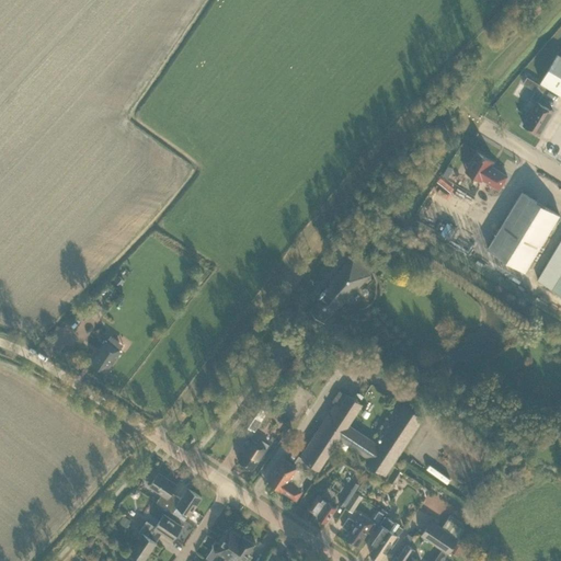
[(540,82),(560,94),(560,56),(557,54),(540,82)]
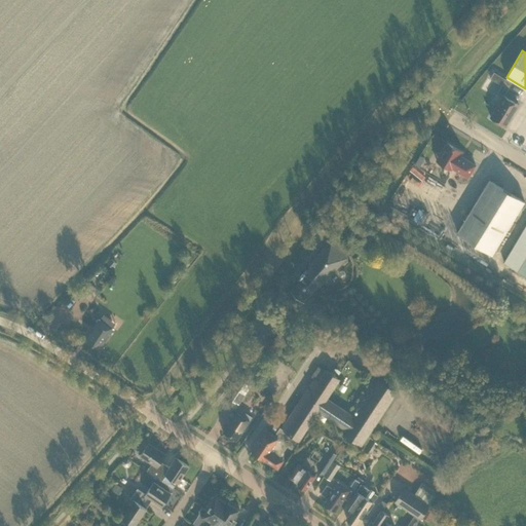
[(502,84),(499,89),(504,94),(512,84),(506,81),(509,79),(495,70),(491,76),(502,84)]
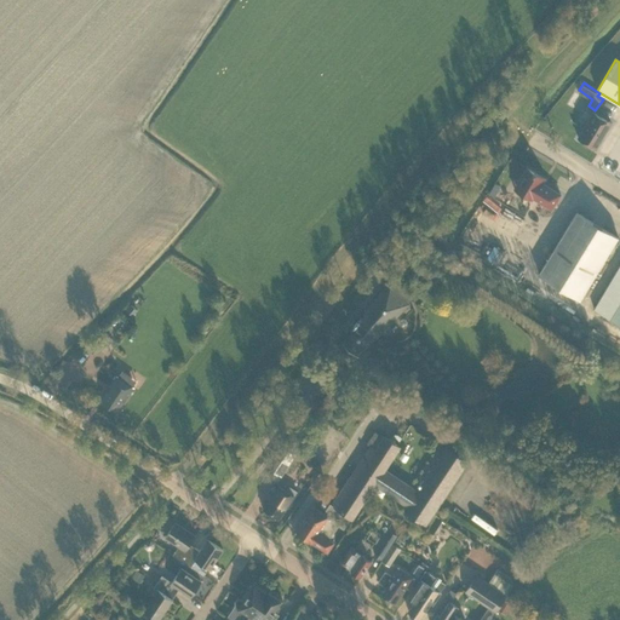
[(593,113),(578,138),(596,149),(612,124),(593,113)]
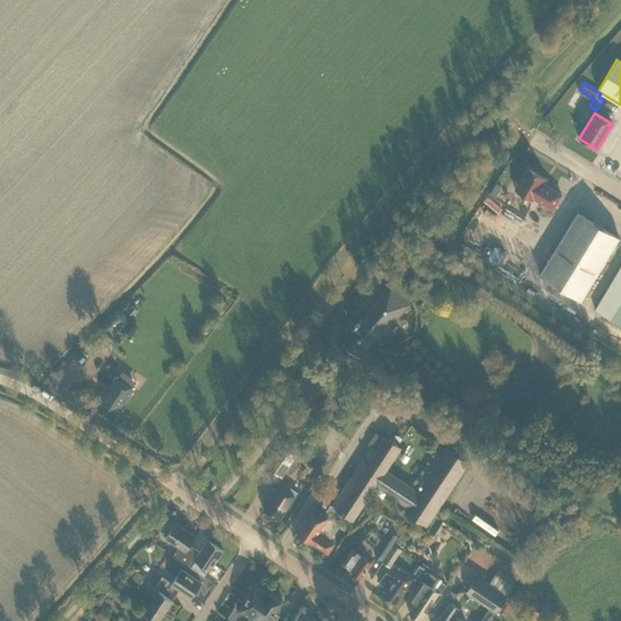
[(543,184),(546,180),(528,169),(514,189),(520,193),(520,194),(520,195),(525,198),(527,198),(528,197),(533,200),(534,199),(536,200),(545,186),(543,184)]
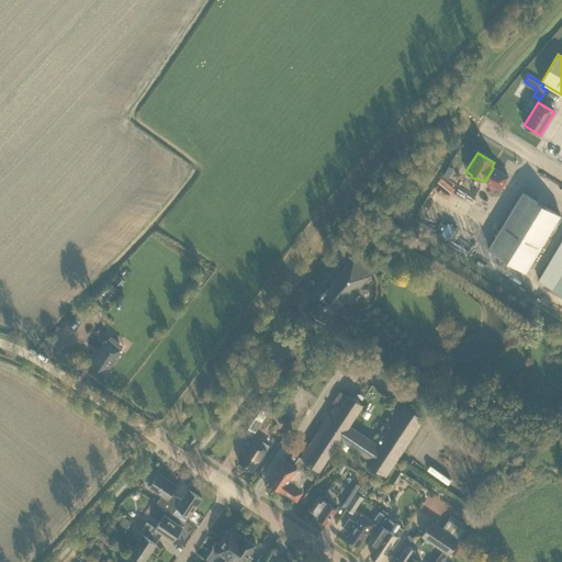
[(508,177),(493,168),(485,181),(501,190),(508,177)]
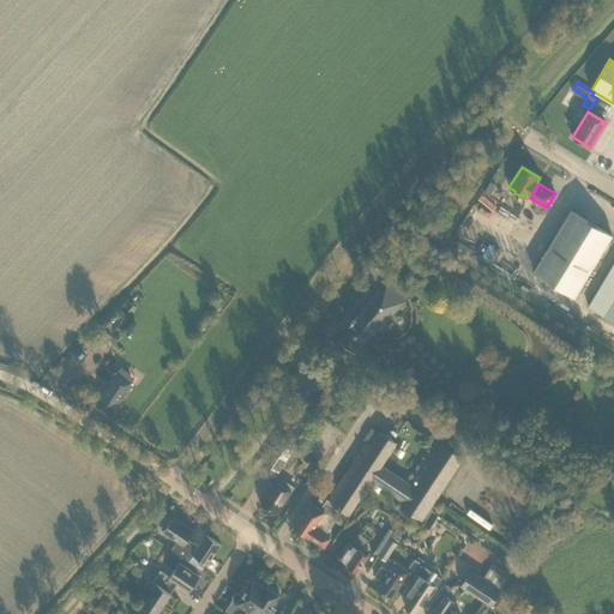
[(575,296),(613,235),(571,210),(534,271),(575,296)]
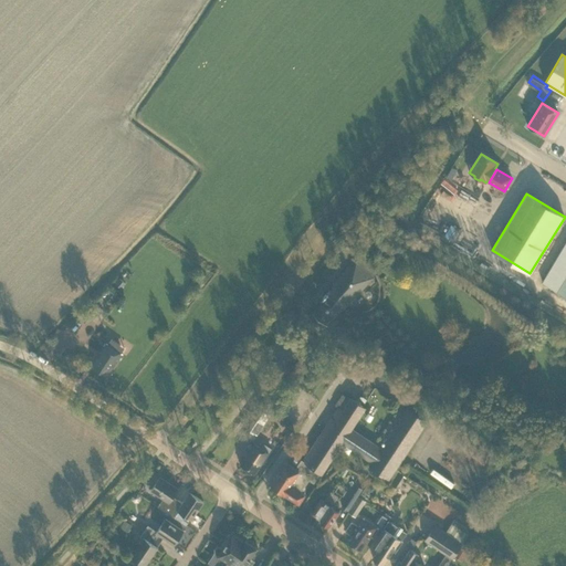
[(565,245),(544,283),(565,295),(565,245)]
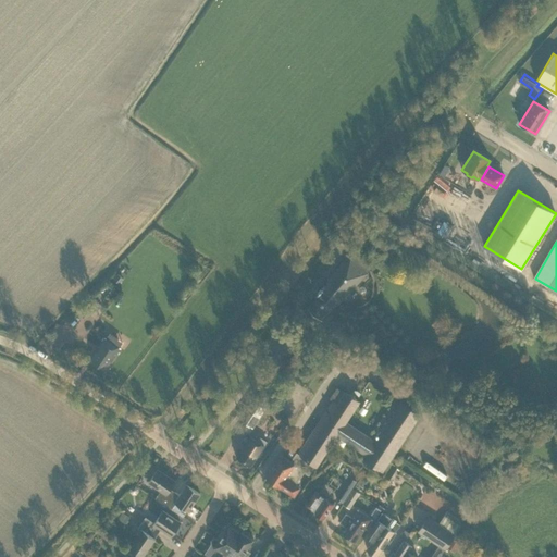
[(322,320),(368,273),(354,249),(331,279),(325,284),(317,295),(318,296),(309,307),(322,320)]
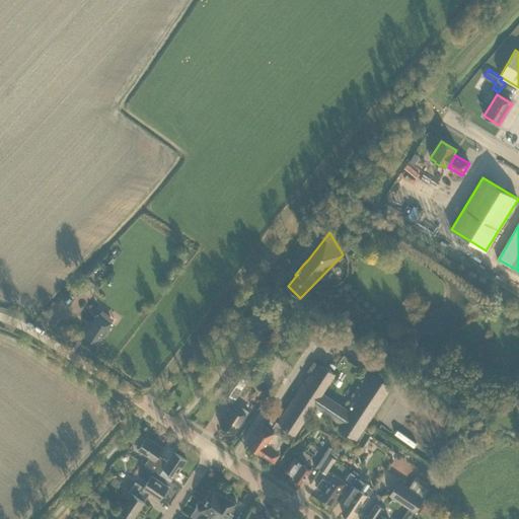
[(78,288),(84,293),(92,282),(86,277),(78,288)]
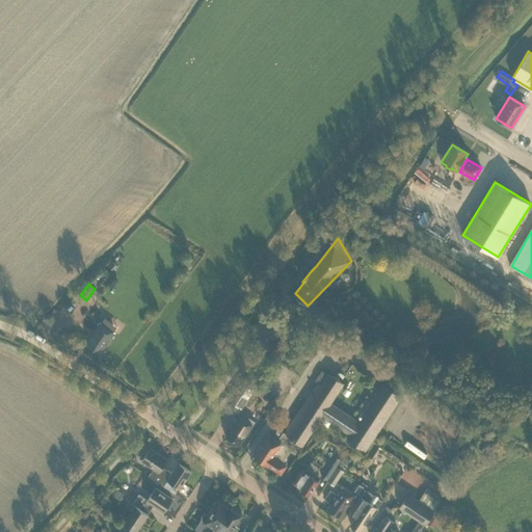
[(103,348),(108,340),(109,341),(115,331),(111,328),(113,324),(105,318),(102,322),(101,321),(95,330),(96,331),(90,340),(89,339),(87,341),(91,344),(89,345),(98,350),(100,347),(103,349),(104,349),(103,348)]
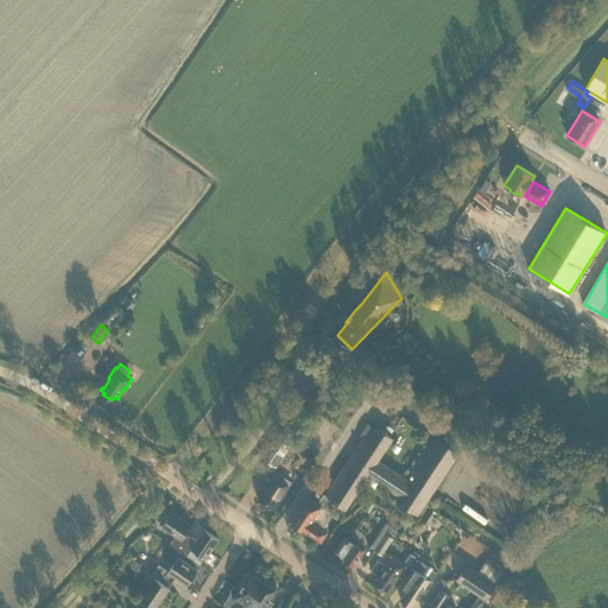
[(291,520),(321,540),(328,531),(322,526),(331,512),(337,515),(344,506),(346,507),(368,474),(399,495),(397,499),(418,513),(458,451),(436,437),(409,480),(377,458),(392,436),(375,426),(367,438),(363,436),(325,493),(324,492),(318,501),(308,495),(291,520)]
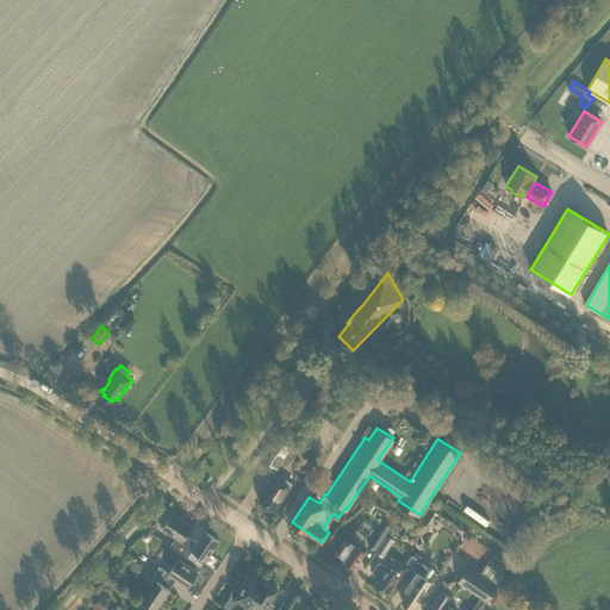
[(259,500),(274,510),(290,487),(274,477),(259,500)]
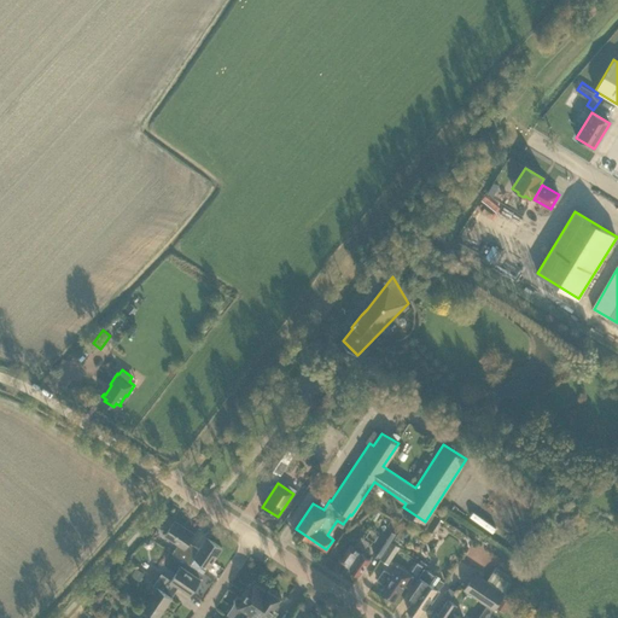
[(512,483),(508,493),(526,501),(530,491),(512,483)]
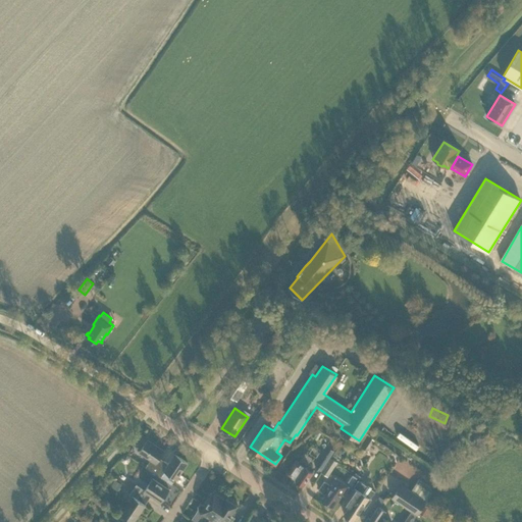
[(146,466),(156,473),(161,465),(164,460),(160,457),(164,451),(148,439),(140,452),(151,459),(146,466)]
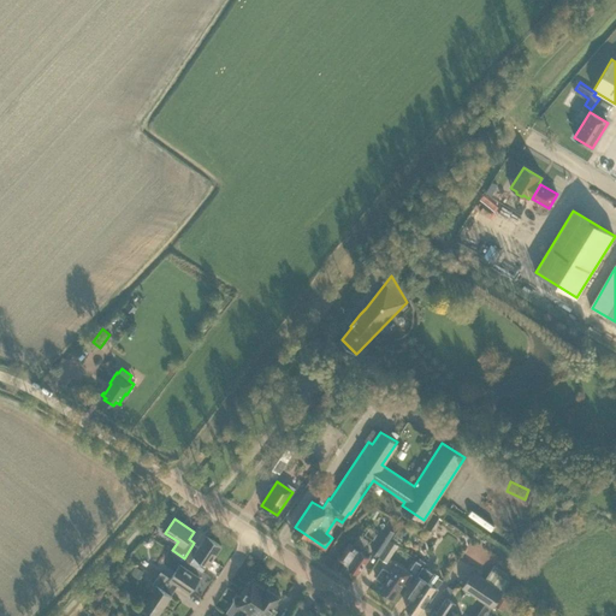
[(388,527),(372,549),(372,550),(372,551),(379,556),(384,549),(391,539),(395,532),(388,527)]
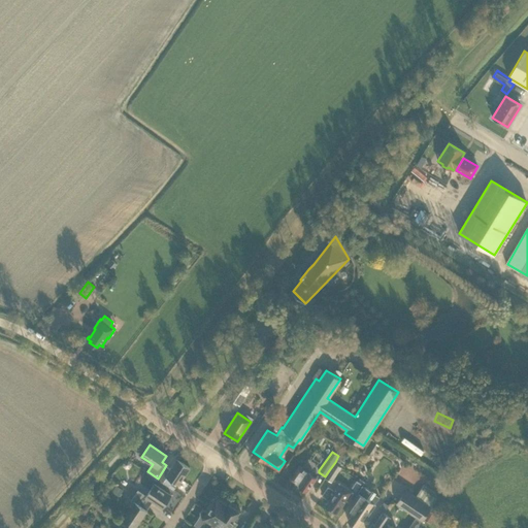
[(166,465),(163,470),(158,479),(163,482),(167,475),(173,481),(171,484),(176,487),(178,484),(190,467),(177,459),(171,468),(166,465)]
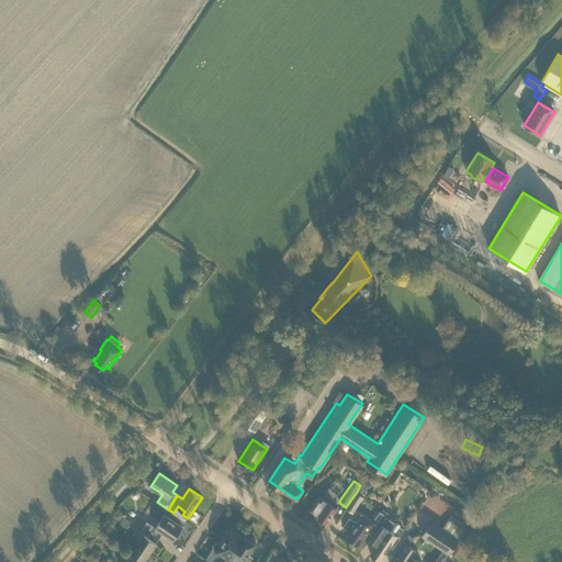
[(318,516),(319,517),(321,520),(323,521),(325,521),(327,523),(337,507),(328,502),(335,492),(329,489),(323,497),(319,495),(310,508),(319,515),(318,516)]
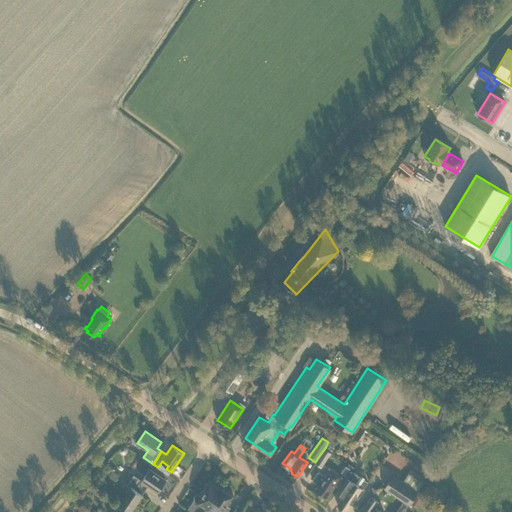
[(315,463),(322,467),(331,453),(325,448),(315,463)]
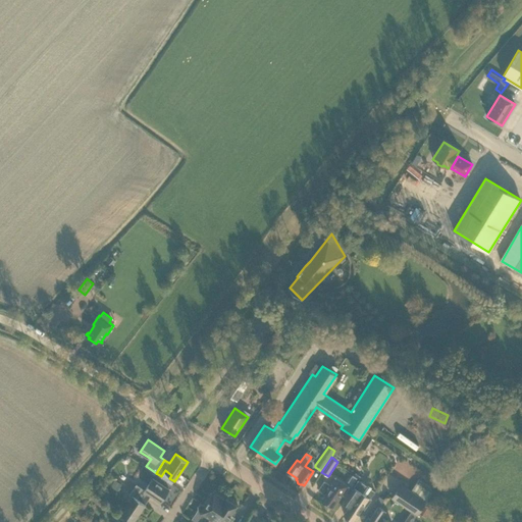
[(325,493),(322,500),(333,507),(343,493),(344,494),(349,485),(335,476),(330,484),(324,480),(318,489),(325,493)]
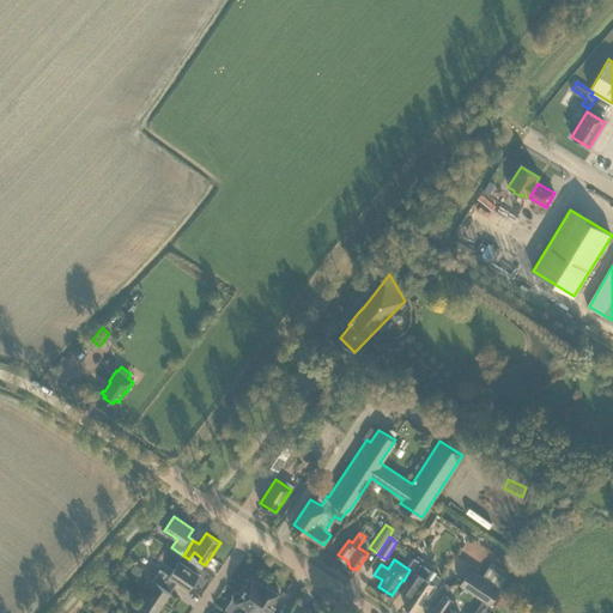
[(161,569),(156,575),(174,587),(177,581),(189,589),(199,575),(180,562),(170,575),(161,569)]
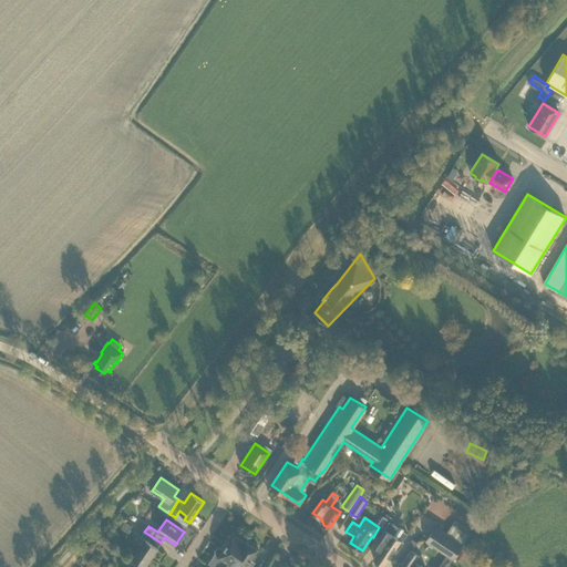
[(133,526),(125,521),(121,526),(129,532),(133,526)]
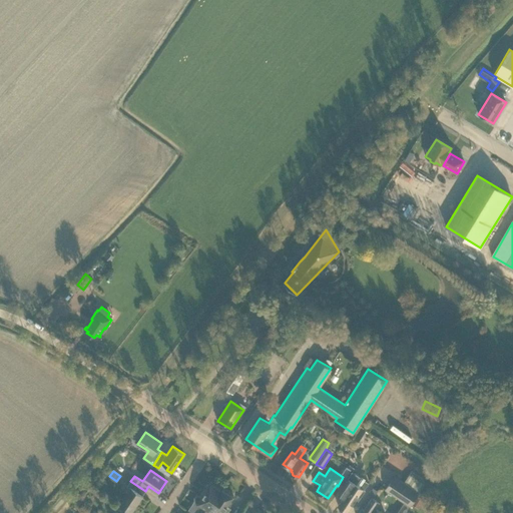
[(338,505),(348,512),(353,505),(354,506),(365,490),(364,489),(368,483),(352,472),(339,492),(345,496),(338,505)]
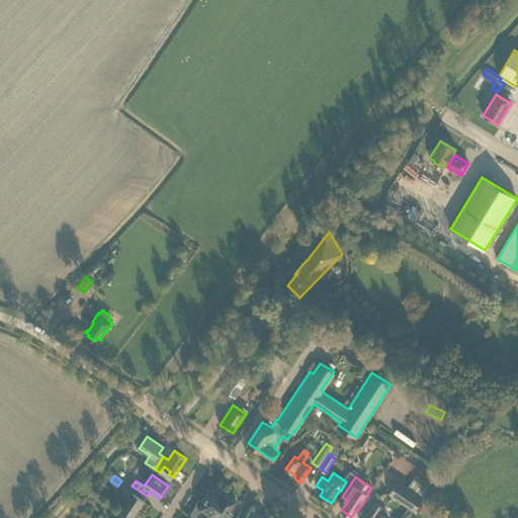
[(424,497),(399,481),(390,494),(415,511),(424,497)]
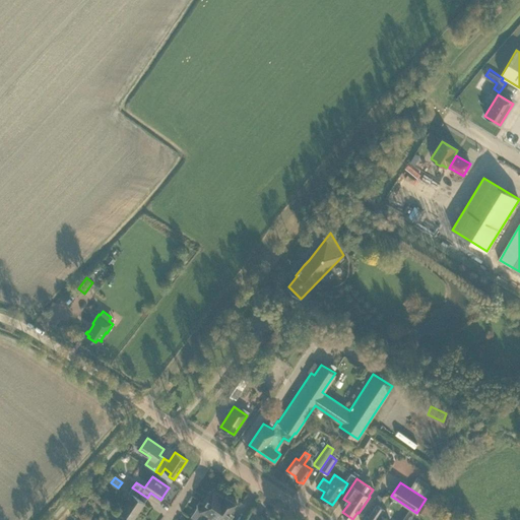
[(133,518),(147,498),(132,488),(129,492),(132,495),(121,510),(133,518)]
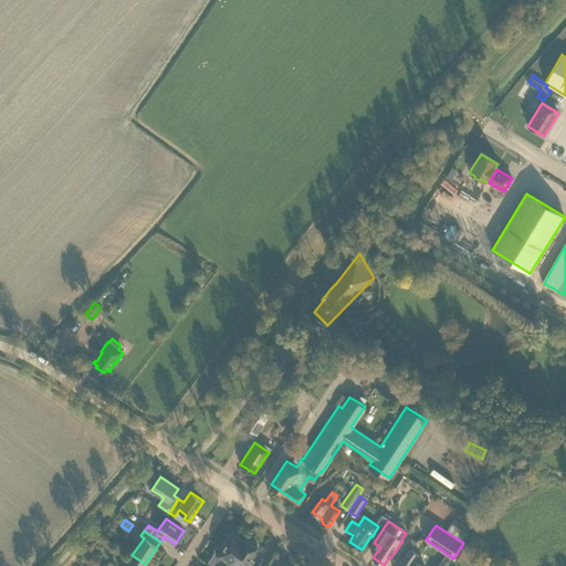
[(219,556),(230,563),(245,538),(244,540),(233,532),(232,533),(228,535),(228,541),(222,548),(219,546),(216,547),(215,552),(211,558),(216,562),(219,556)]
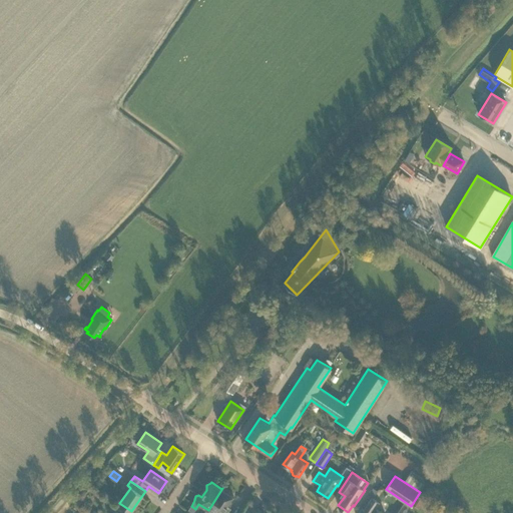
[(222,488),(208,510),(212,512),(230,512),(225,509),(234,496),(229,490),(225,490),(222,488)]
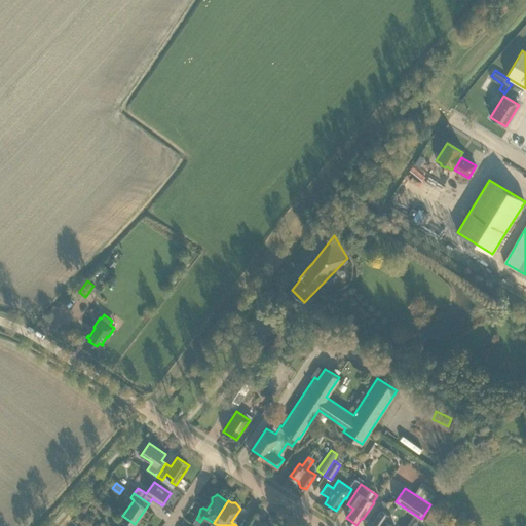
[(381,500),(378,505),(383,509),(386,503),(381,500)]
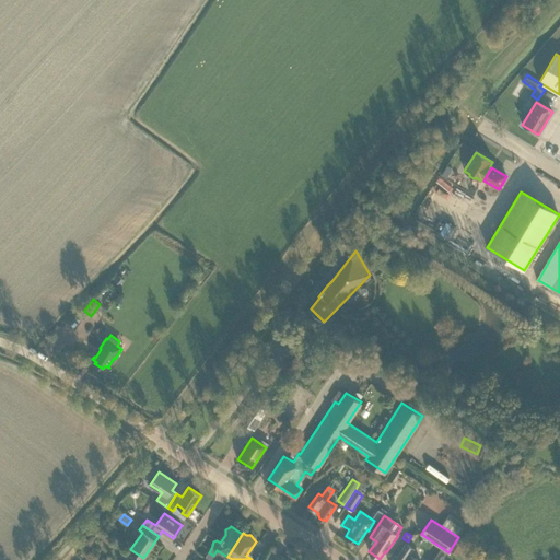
[(392,559),(418,559),(409,555),(415,547),(407,541),(397,556),(396,555),(392,559)]
